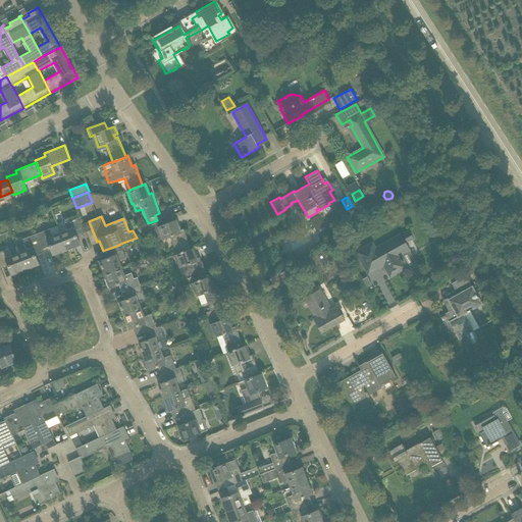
[(67,230),(60,233),(66,250),(80,245),(76,236),(85,232),(79,218),(64,223),(67,230)]
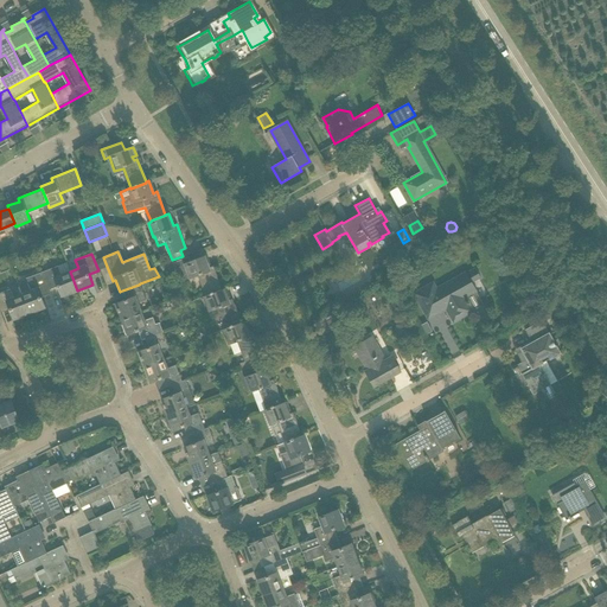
[(198,275),(205,295),(206,296),(222,291),(222,289),(212,267),(209,268),(205,256),(190,261),(189,256),(173,263),(178,275),(186,272),(190,279),(198,275)]
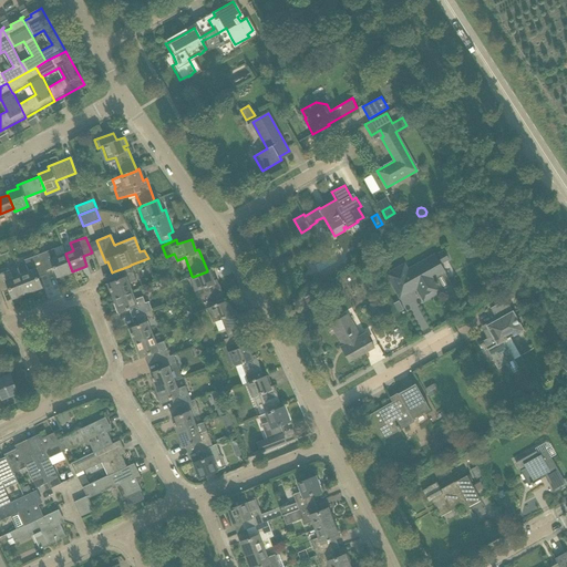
[(39,255),(41,258),(45,270),(54,267),(58,277),(72,271),(65,254),(57,257),(53,249),(39,255)]
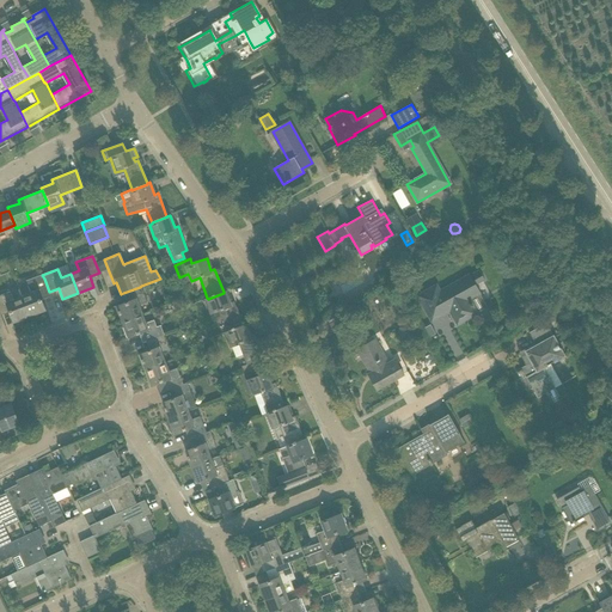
[(475,285),(484,280),(479,270),(470,275),(440,292),(436,286),(417,297),(432,322),(450,311),(458,324),(476,314),(469,300),(481,294),(475,285)]
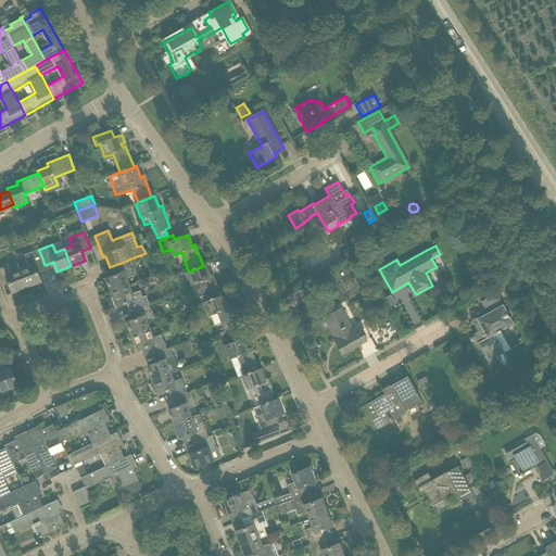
[(28,266),(20,269),(27,288),(41,282),(37,273),(47,269),(45,265),(40,253),(25,258),(28,266)]
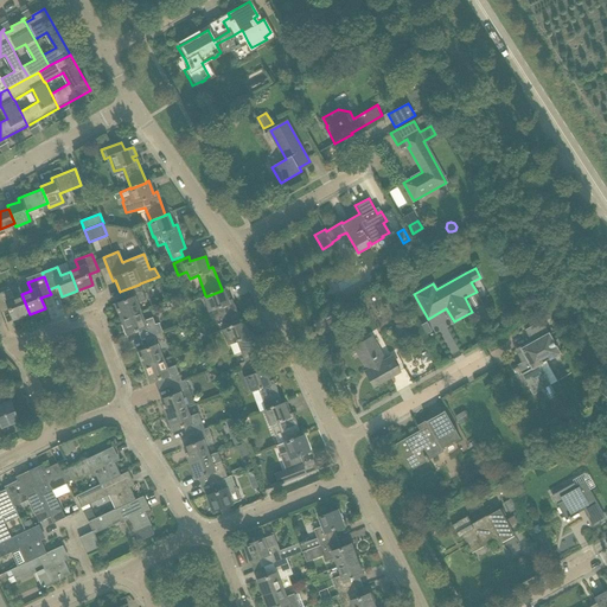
[(115,304),(121,319),(140,312),(136,302),(145,300),(139,285),(122,291),(126,300),(115,304)]
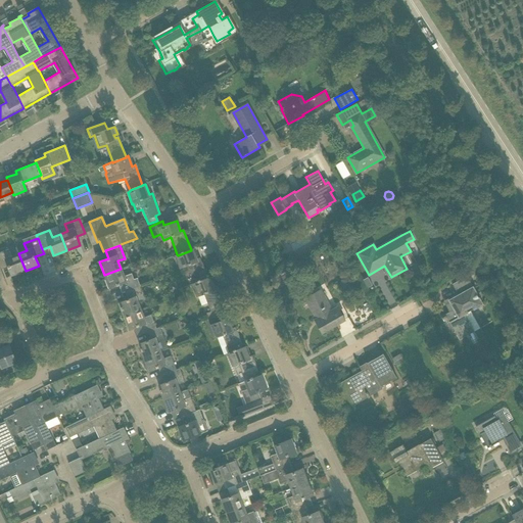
[(188,266),(194,283),(207,278),(200,257),(197,258),(193,248),(191,249),(191,250),(178,255),(177,254),(175,255),(180,269),(188,266)]
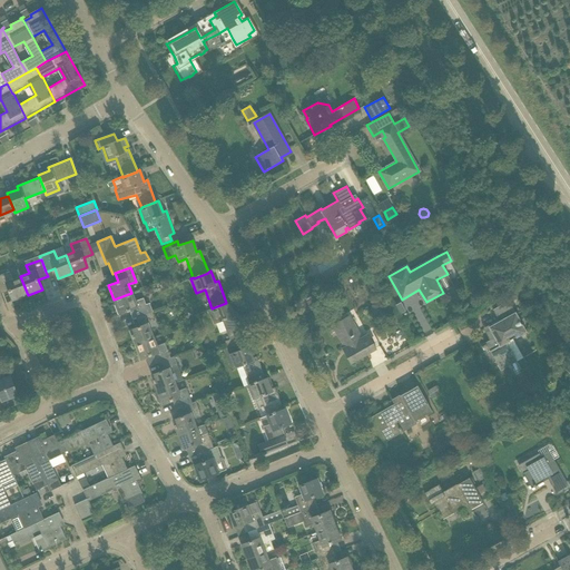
[(28,295),(20,276),(12,279),(9,272),(0,275),(0,293),(0,294),(9,291),(13,301),(28,295)]
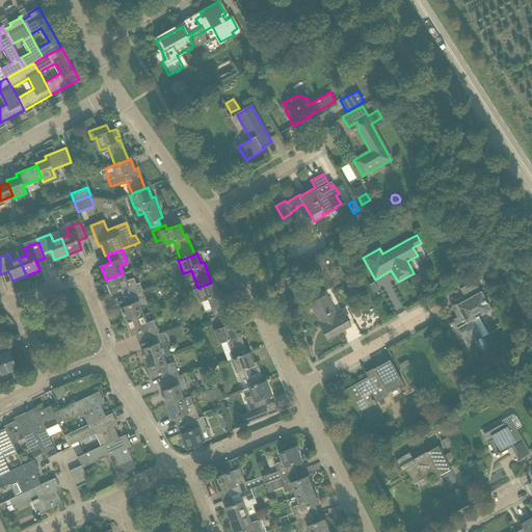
[(124,298),(127,297),(127,296),(142,291),(139,283),(136,284),(134,277),(126,281),(123,273),(106,280),(111,293),(121,290),(124,298)]
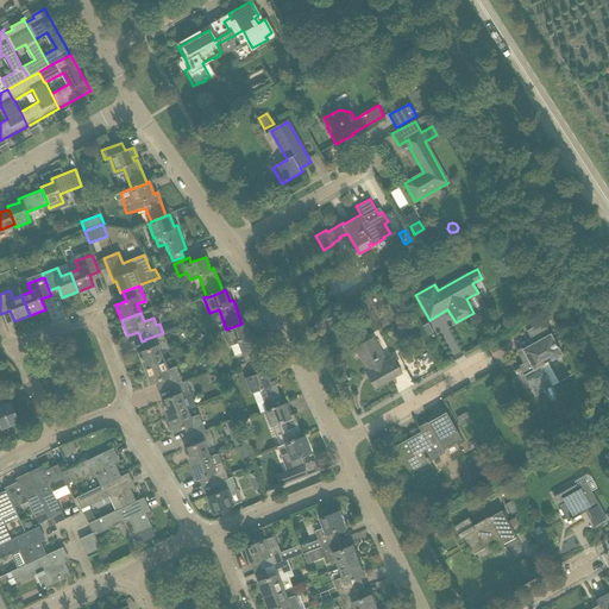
[(515,369),(521,378),(523,384),(526,382),(534,396),(542,391),(548,400),(551,399),(551,400),(557,396),(556,395),(557,395),(540,366),(560,355),(550,336),(551,334),(544,321),(527,331),(533,341),(516,351),(523,363),(515,369)]
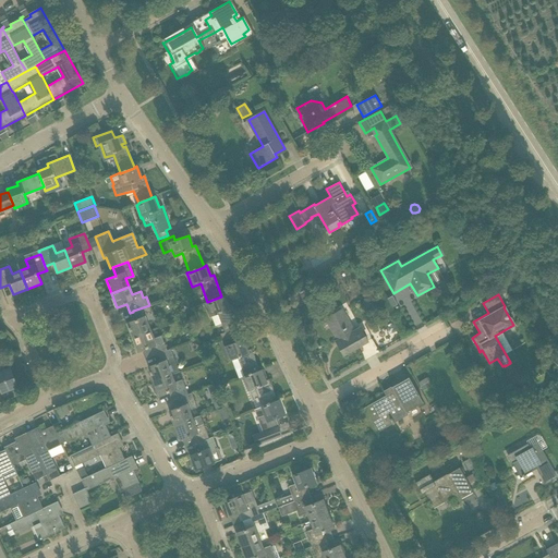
[(207,302),(205,303),(210,317),(219,314),(227,332),(240,327),(231,305),(228,306),(225,295),(221,296),(207,302)]
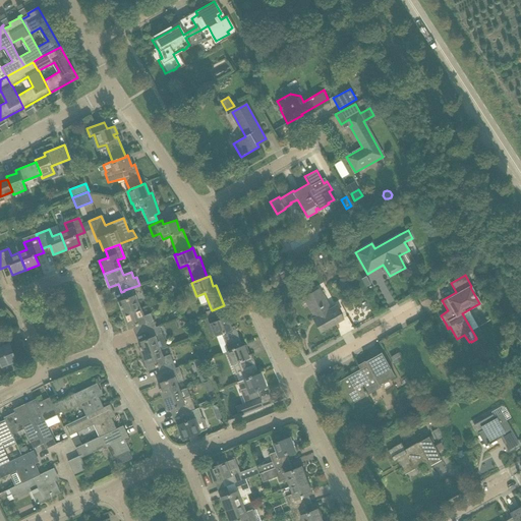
[(366,277),(362,280),(366,287),(370,285),(366,277)]
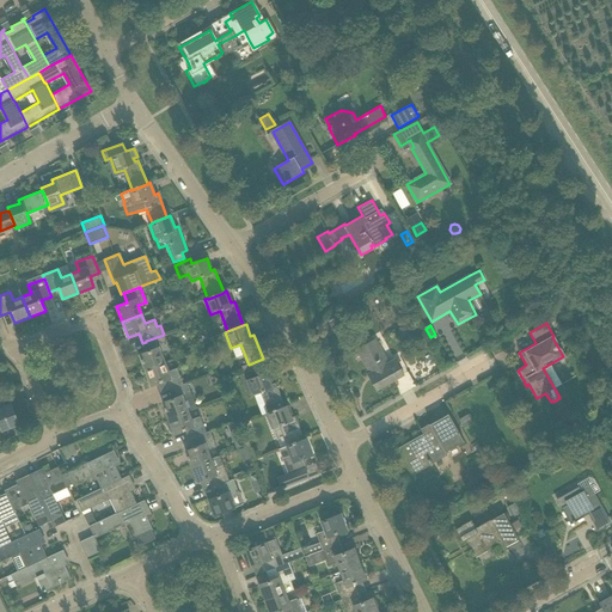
[(140,355),(146,371),(166,362),(163,354),(170,350),(164,335),(146,341),(146,342),(150,350),(140,355)]
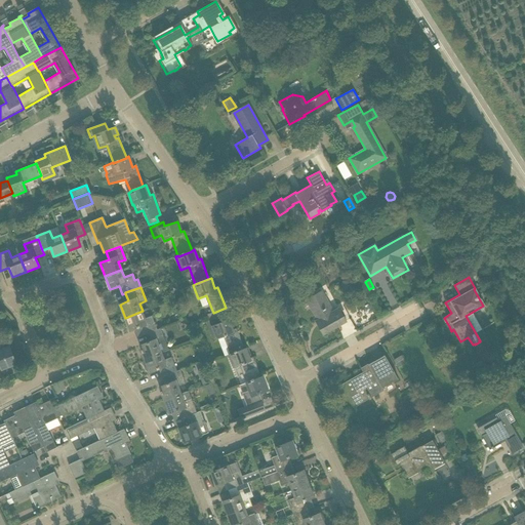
[(318,321),(317,322),(323,333),(346,321),(339,310),(333,313),(321,292),(307,300),(318,321)]
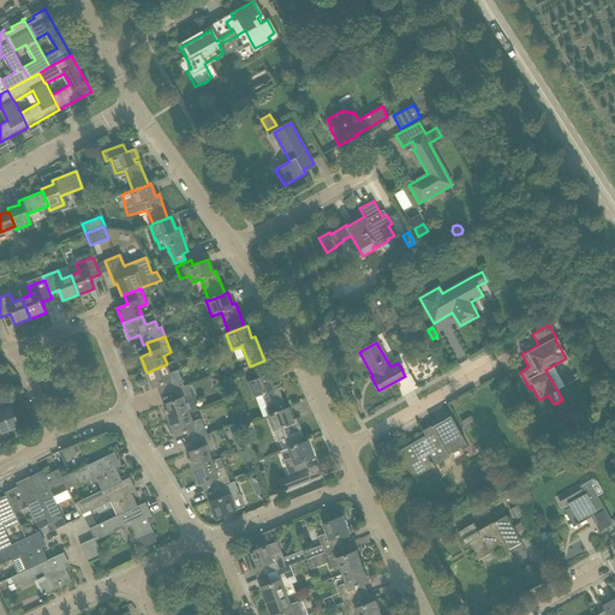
[(167,393),(171,392),(184,386),(178,370),(171,372),(167,364),(147,372),(153,388),(162,383),(167,393)]
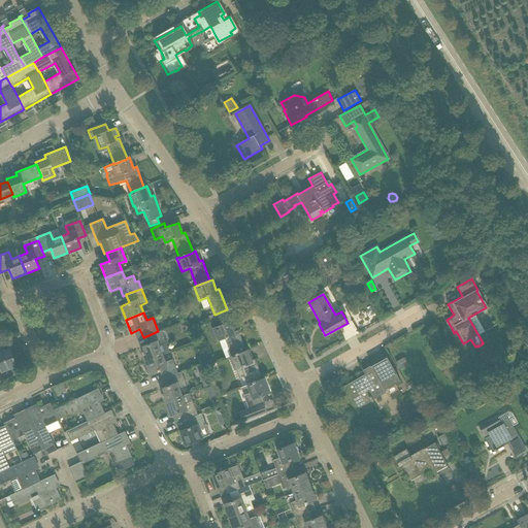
[(225,338),(232,356),(245,351),(237,330),(235,331),(231,321),(212,328),(218,341),(225,338)]
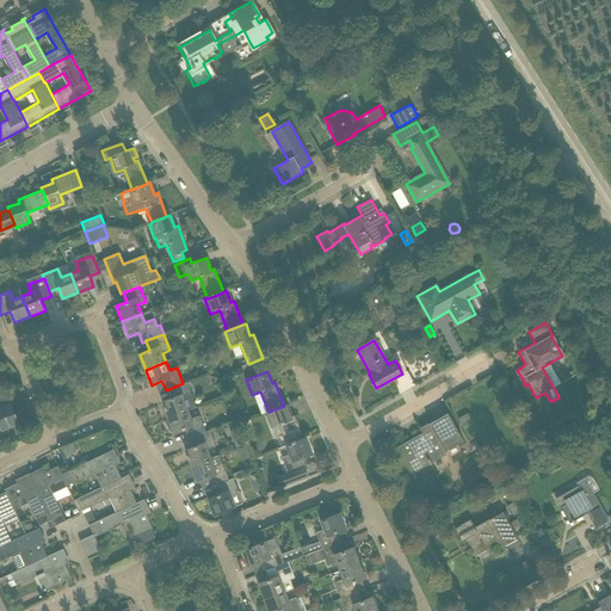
[(162,402),(168,418),(187,411),(187,409),(196,406),(186,382),(183,383),(170,389),(173,399),(162,402)]
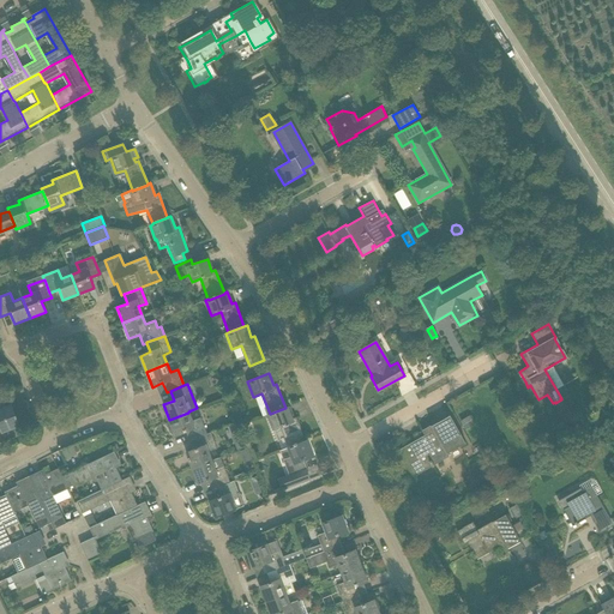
[(0,432),(2,432),(5,438),(17,434),(14,427),(18,426),(11,407),(6,408),(2,398),(0,399),(0,432)]
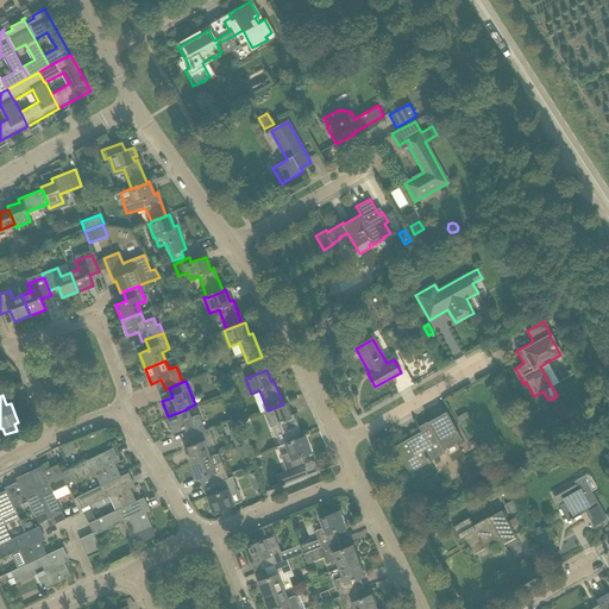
[(280,424),(287,444),(302,438),(294,414),(290,415),(286,403),(283,405),(268,410),(265,412),(270,426),(280,424)]
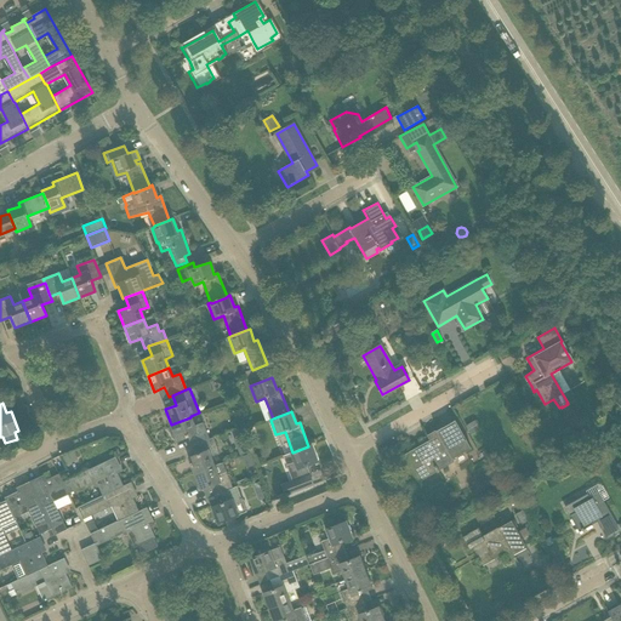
[(192,446),(195,444),(209,439),(203,423),(194,426),(191,417),(171,425),(177,440),(188,437),(192,446)]
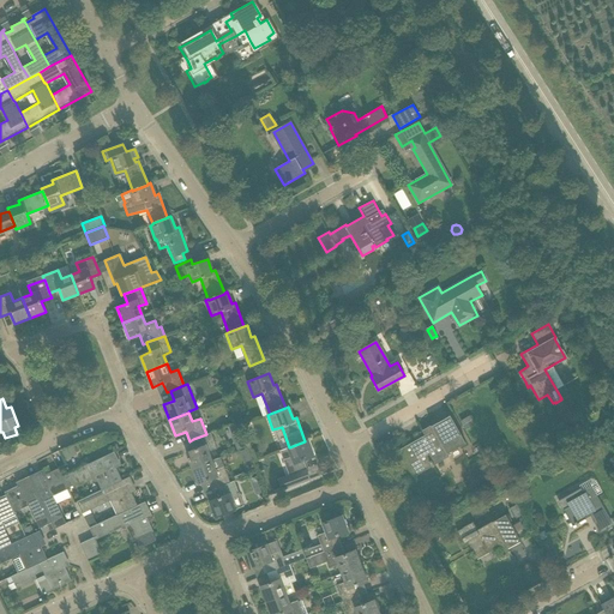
[(461,421),(465,429),(475,423),(470,415),(461,421)]
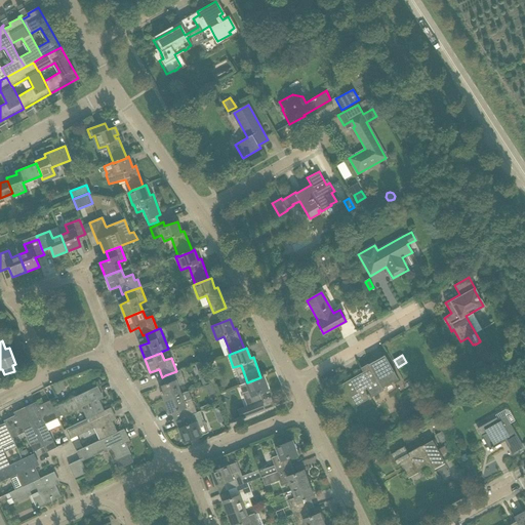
[(336,388),(350,410),(369,399),(370,399),(371,399),(370,397),(384,390),(382,388),(398,379),(385,356),(368,364),(370,368),(336,388)]
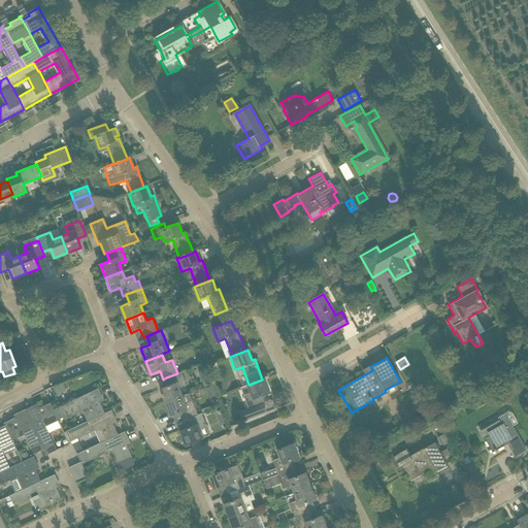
[(160,389),(165,402),(182,396),(179,389),(186,386),(180,372),(177,373),(166,377),(169,386),(160,389)]
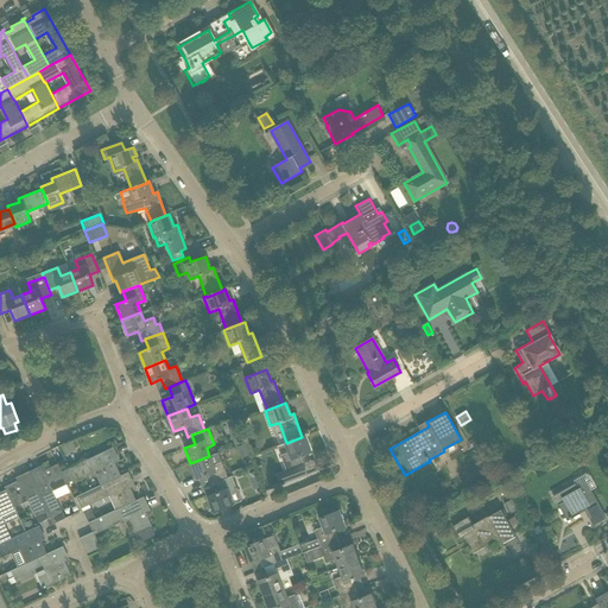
[(286,443),(285,443),(287,453),(280,455),(286,472),(304,466),(301,455),(311,451),(305,436),(302,437),(286,443)]
